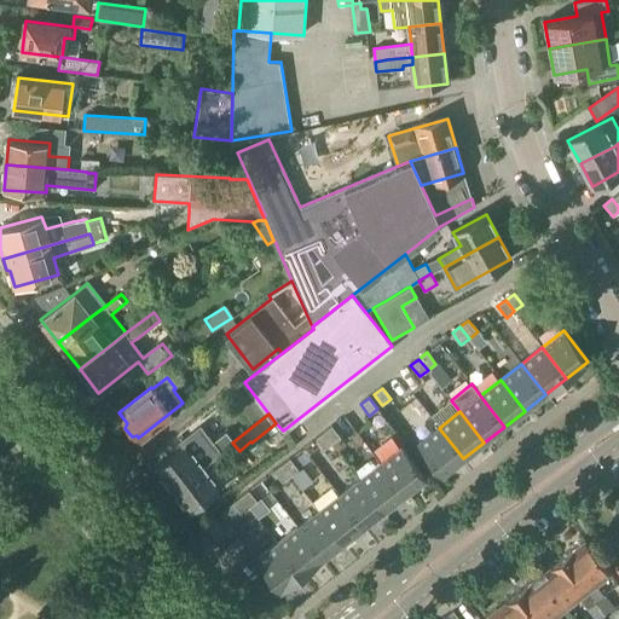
[(214,455),(218,452),(214,447),(212,444),(210,443),(200,427),(184,440),(186,444),(156,468),(172,489),(203,464),(214,455)]
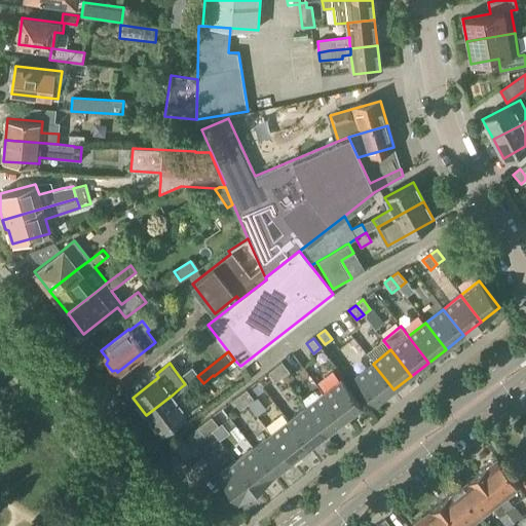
[(275,368),(283,377),(290,372),(282,363),(275,368)]
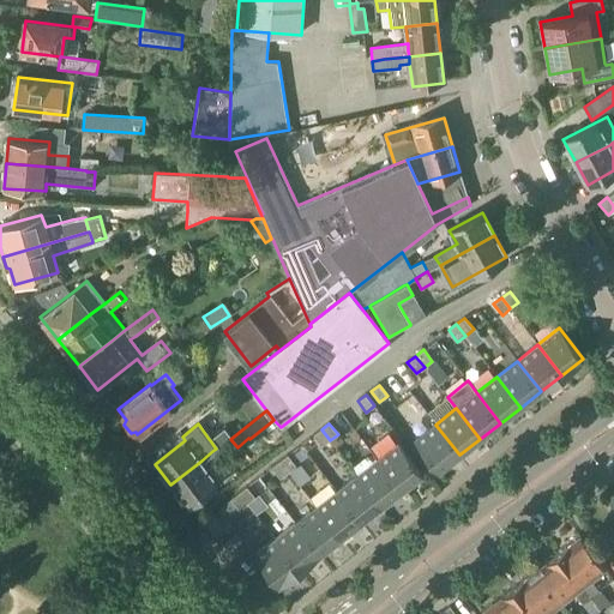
[(439,470),(459,455),(435,425),(415,440),(439,470)]
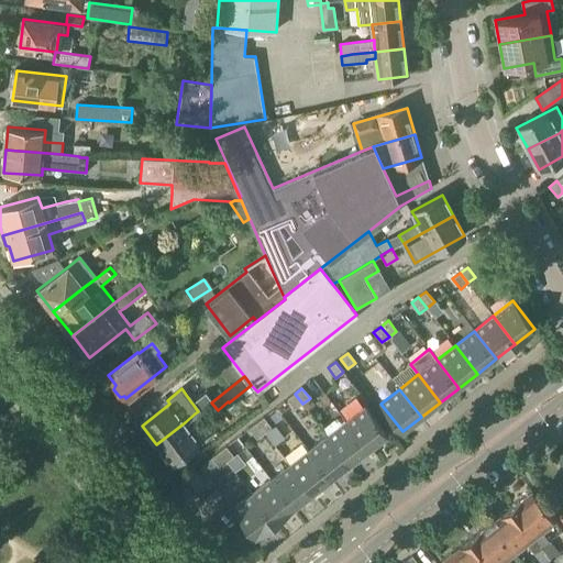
[(205,393),(191,403),(192,404),(195,407),(198,411),(210,401),(205,393)]
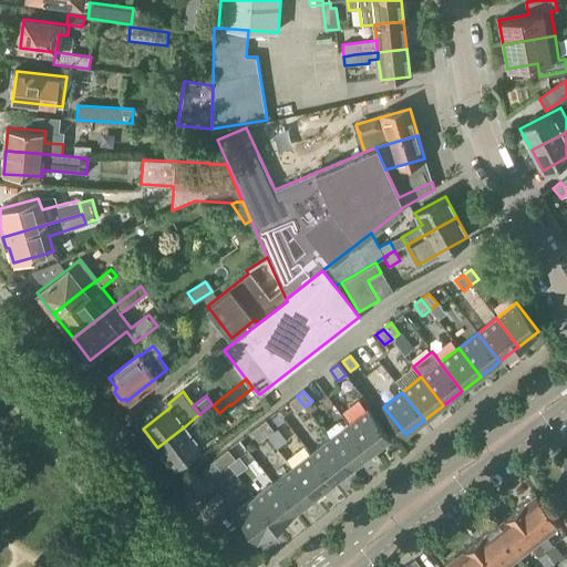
[(297,412),(305,406),(297,397),(289,402),(297,412)]
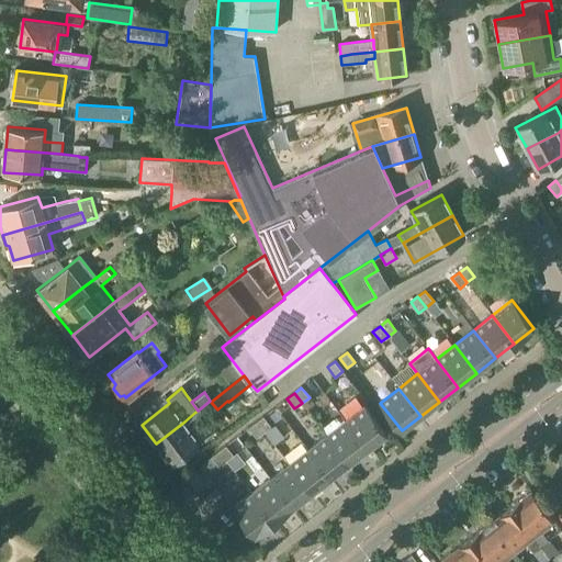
[(346,420),(368,449),(386,434),(364,406),(346,420)]
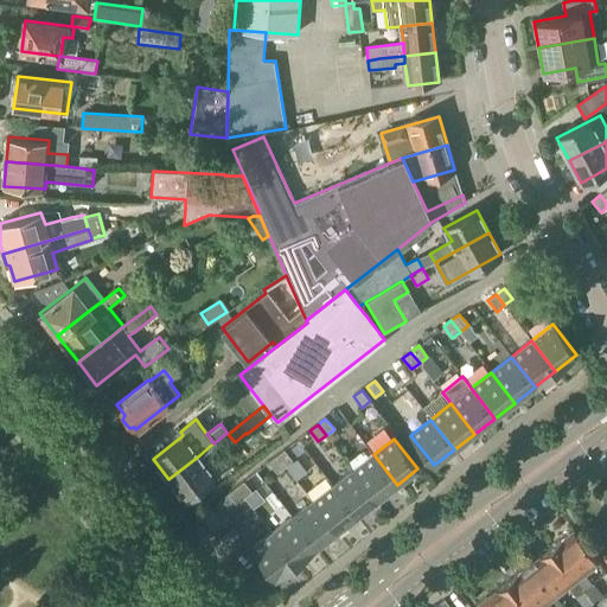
[(168,479),(185,499),(215,477),(227,467),(210,446),(199,455),(168,479)]
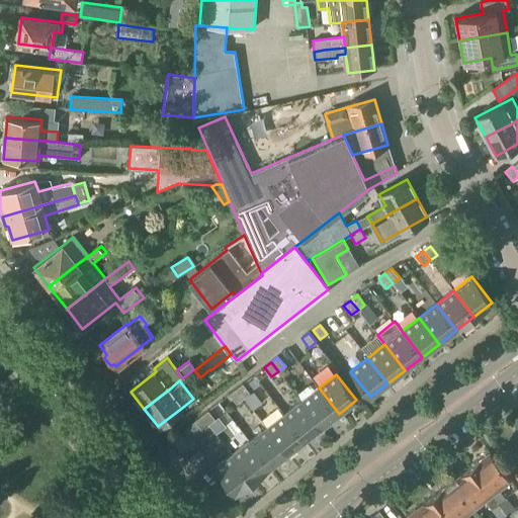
[(236,390),(243,399),(250,394),(243,383),(236,390)]
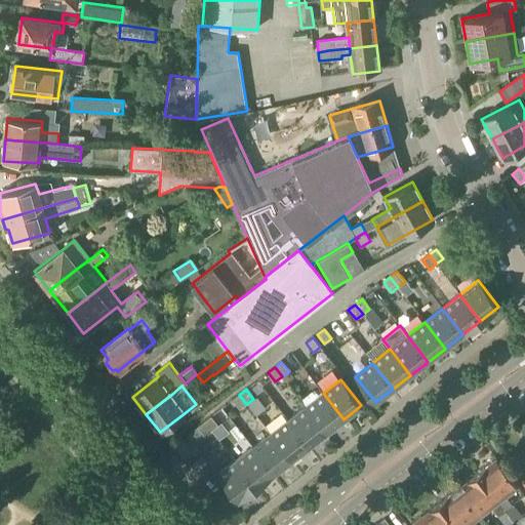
[(326,433),(344,419),(323,393),(306,407),(326,433)]
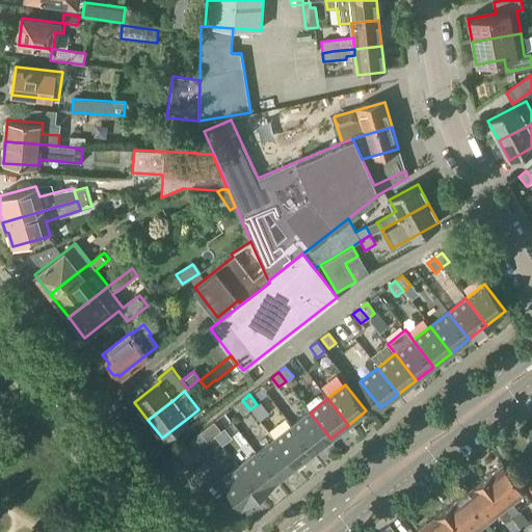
[(243,415),(249,409),(242,400),(235,405),(243,415)]
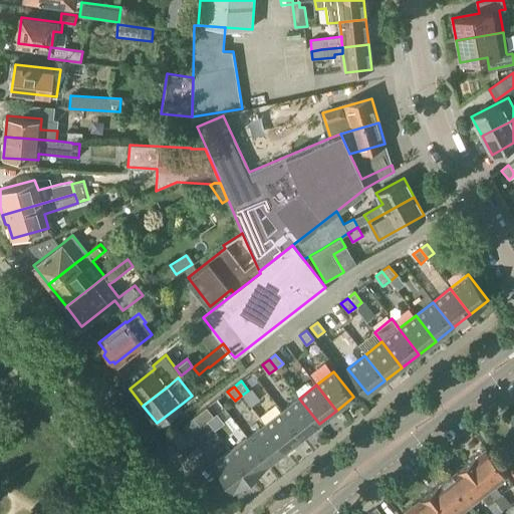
[(282,412),(301,438),(319,424),(299,399),(282,412)]
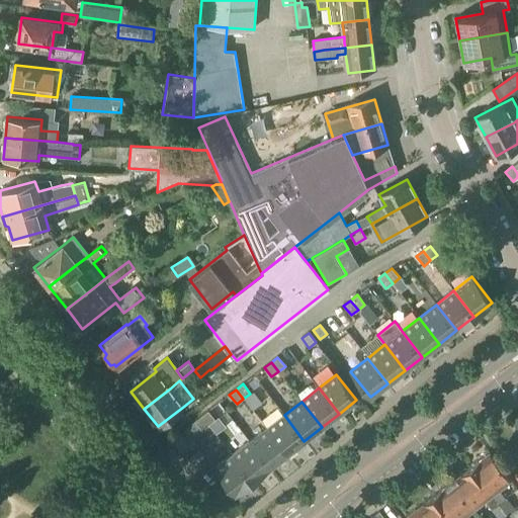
[(201,416),(208,426),(216,420),(208,411),(201,416)]
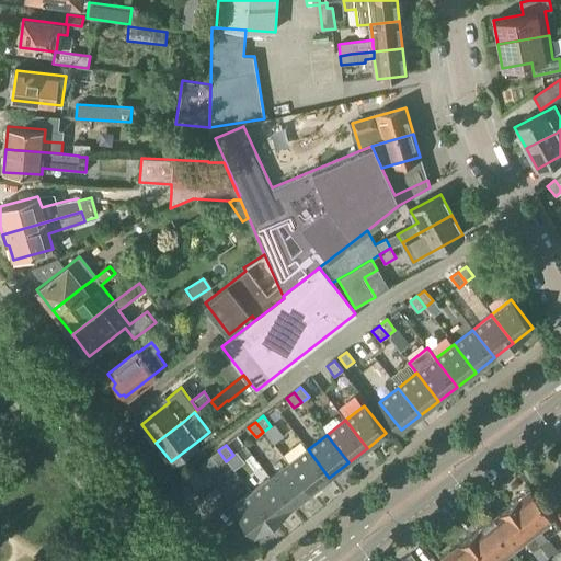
[(310,492),(329,478),(308,449),(288,464),(310,492)]
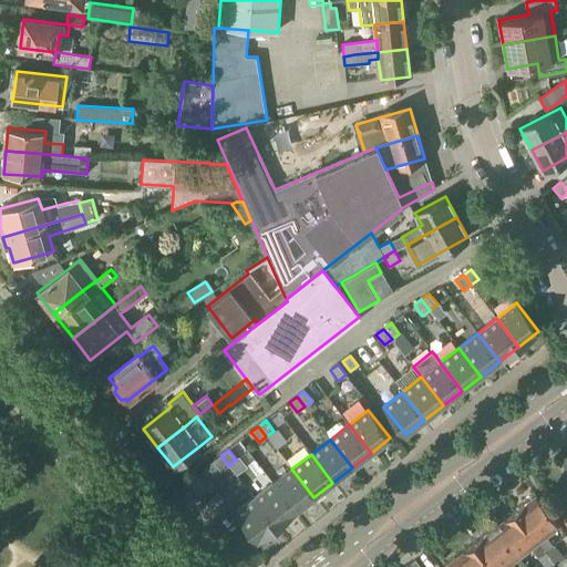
[(220,472),(228,466),(220,455),(213,461),(220,472)]
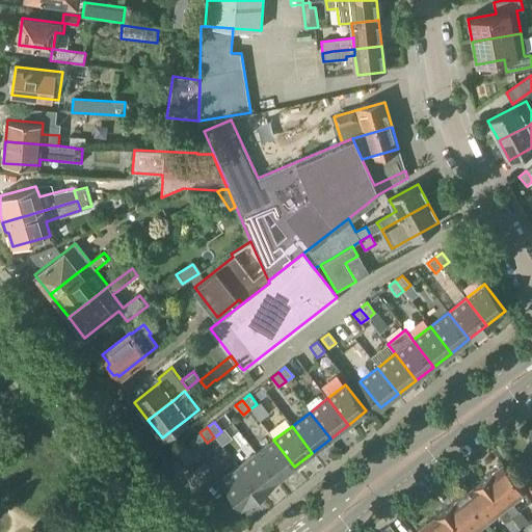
[(256,454),(276,480),(294,467),(273,440),(256,454)]
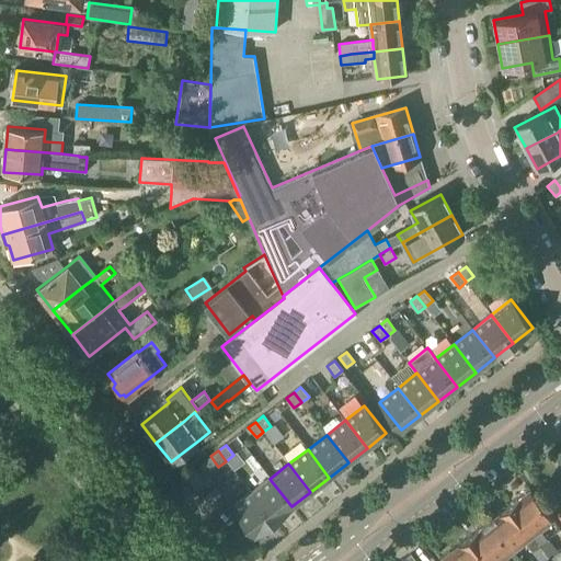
[(192,490),(204,481),(194,469),(183,478),(192,490)]
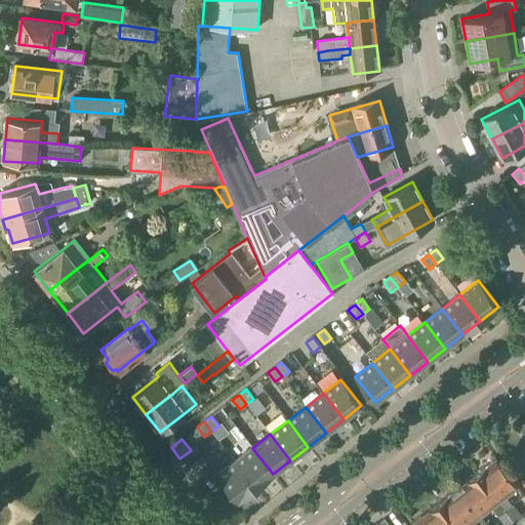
[(195,456),(200,452),(194,445),(191,447),(193,450),(191,451),(195,456)]
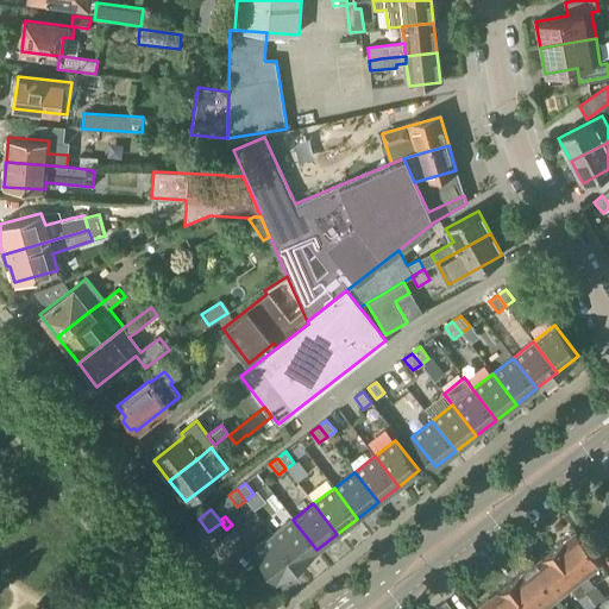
[(296,566),(316,550),(293,520),(272,535),(296,566)]
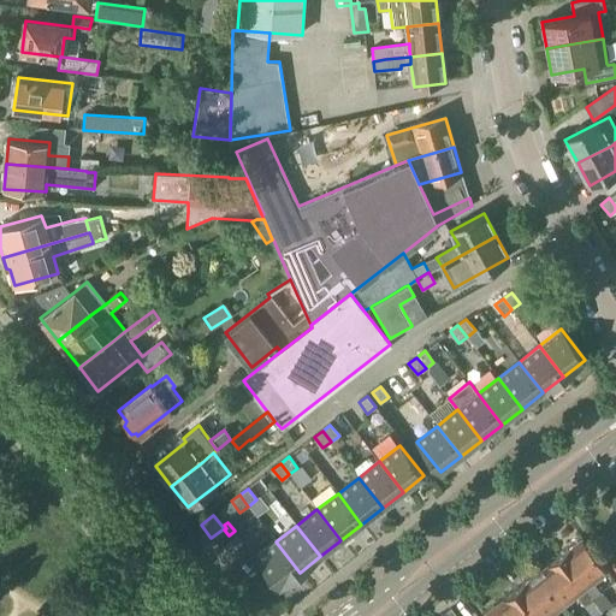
[(581,538),(558,556),(582,587),(592,599),(600,611),(610,604),(592,580),(605,570),(581,538)]
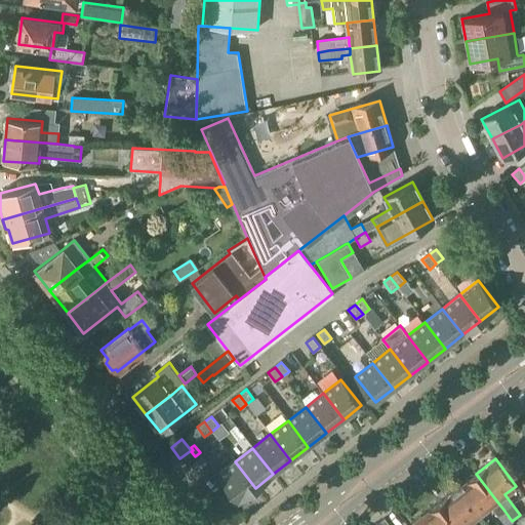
[(238,501),(255,488),(235,461),(217,475),(238,501)]
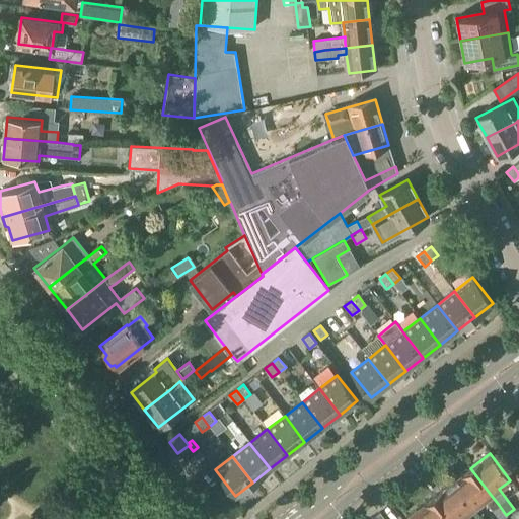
[(469,468),(451,483),(472,510),(473,508),(484,501),(498,518),(501,518),(506,515),(499,505),(491,495),(470,468),(469,468)]
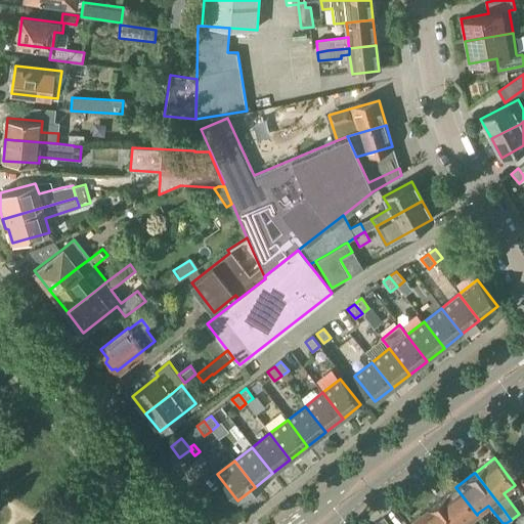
[(446,494),(437,501),(454,523),(469,523),(468,521),(477,515),(455,487),(446,494)]
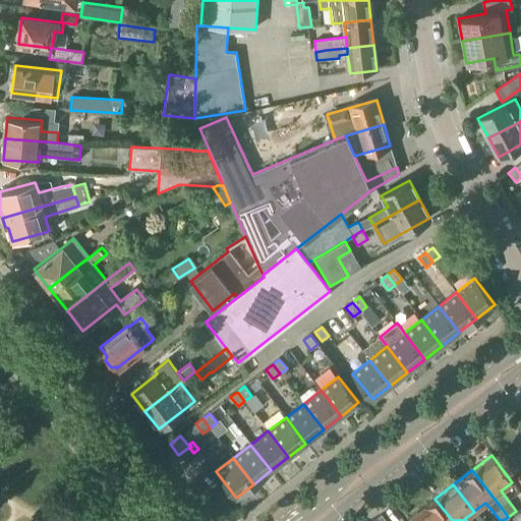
[(452,520),(435,499),(407,520),(408,520),(452,520)]
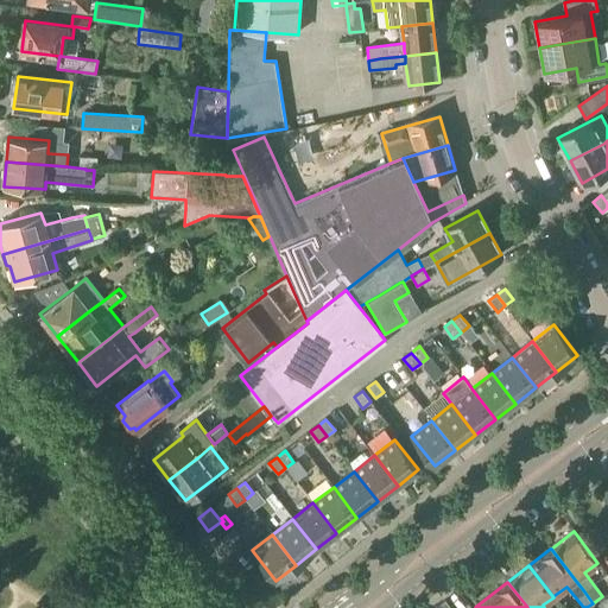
[(607,607),(607,600),(606,597),(597,605),(600,607),(607,607)]
